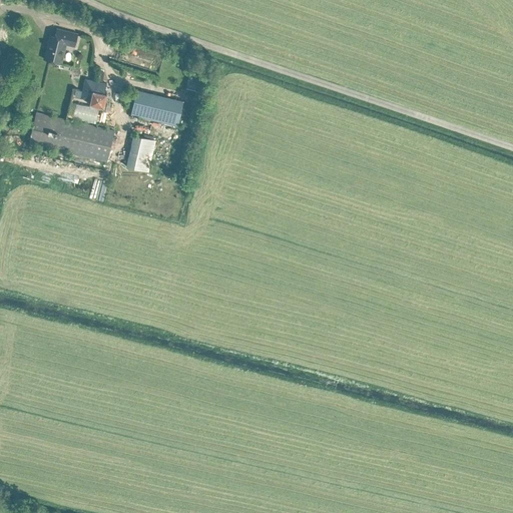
[(74,45),(77,33),(56,27),(54,36),(50,35),(44,58),(60,62),(65,43),(74,45)]
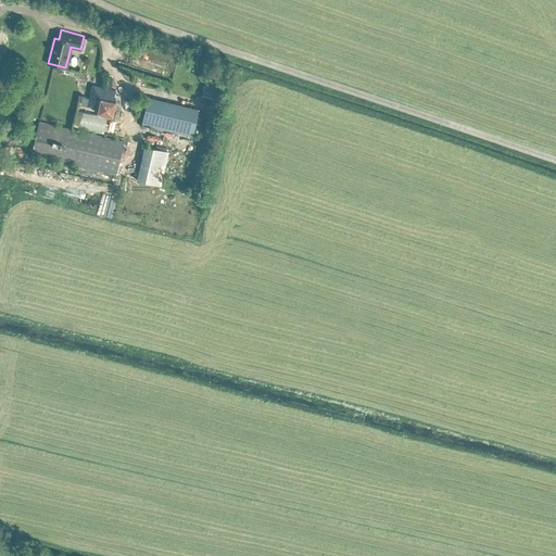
[(222,71),(215,70),(213,79),(220,80),(222,71)]
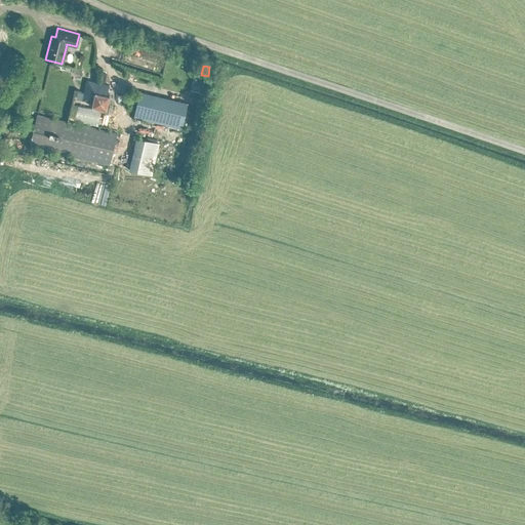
[(198,89),(207,91),(209,81),(200,78),(198,89)]
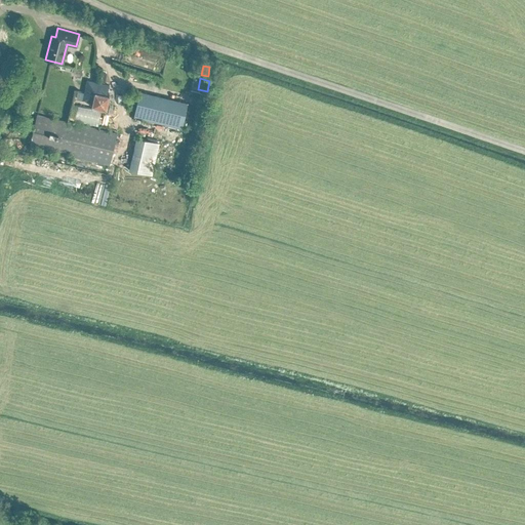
[(106,110),(110,94),(107,94),(109,84),(86,79),(82,99),(92,102),(91,106),(106,110)]
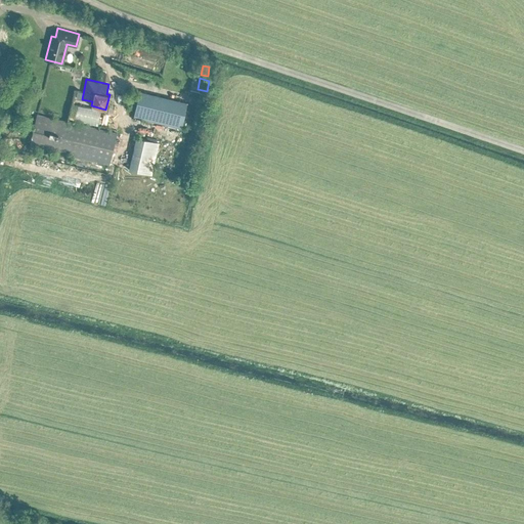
[(181,127),(187,102),(139,91),(133,116),(181,127)]
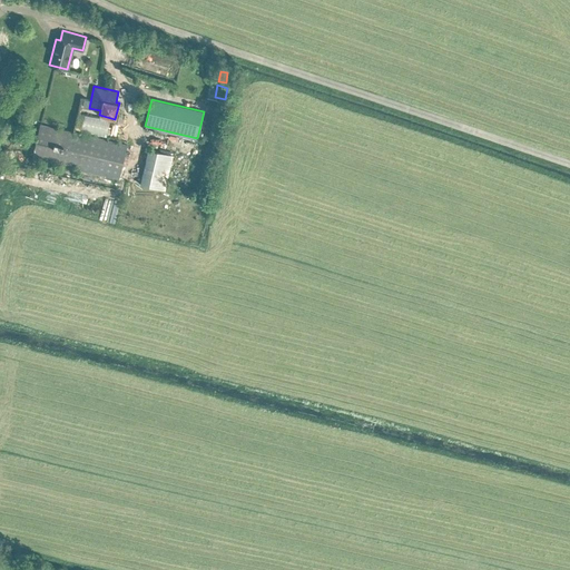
[(118,178),(127,144),(40,124),(31,158),(118,178)]
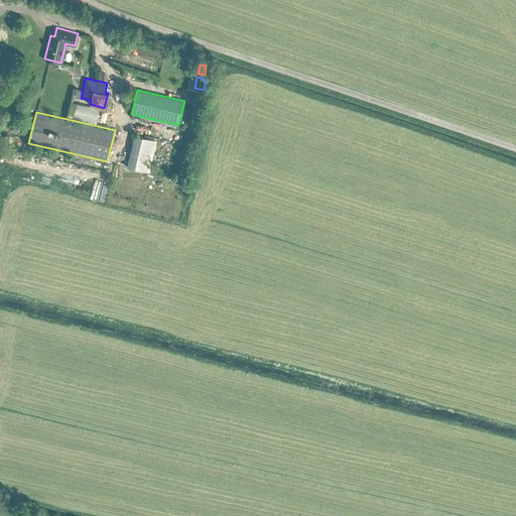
[(148,171),(156,140),(134,135),(127,166),(148,171)]
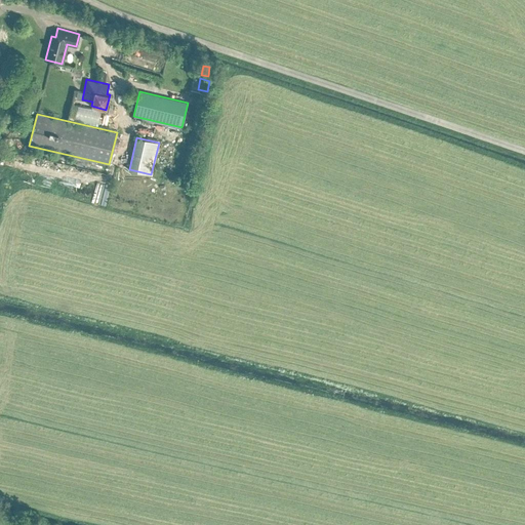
[(56,177),(76,183),(78,174),(58,169),(56,177)]
